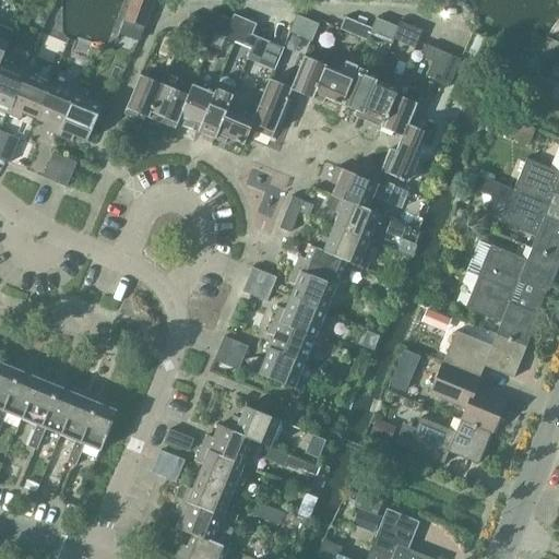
[(144,27),(154,0),(131,0),(125,20),(144,27)]
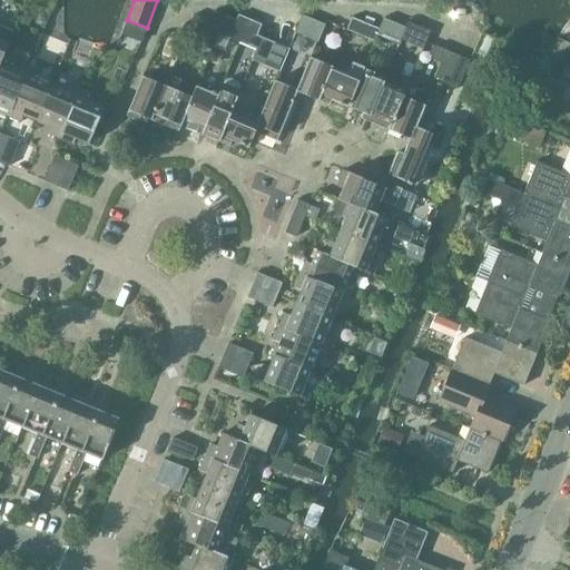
[(235,29),(237,21),(216,13),(212,25),(223,29),(220,36),(236,41),(241,31),(235,29)]
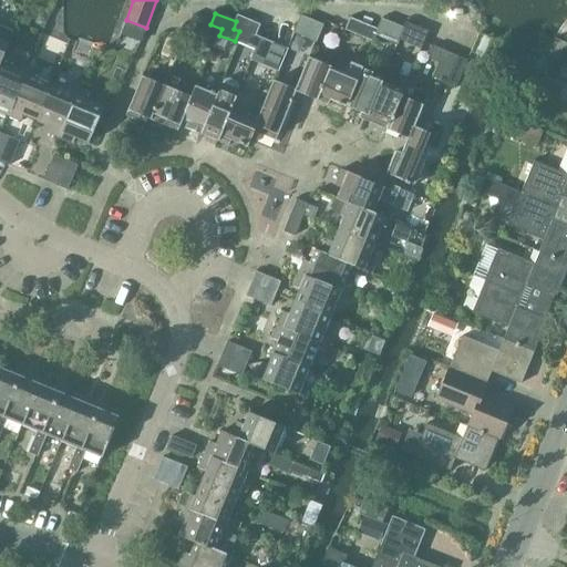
[(251,35),(257,38),(261,26),(238,16),(236,21),(234,29),(239,31),(235,41),(246,47),(251,35)]
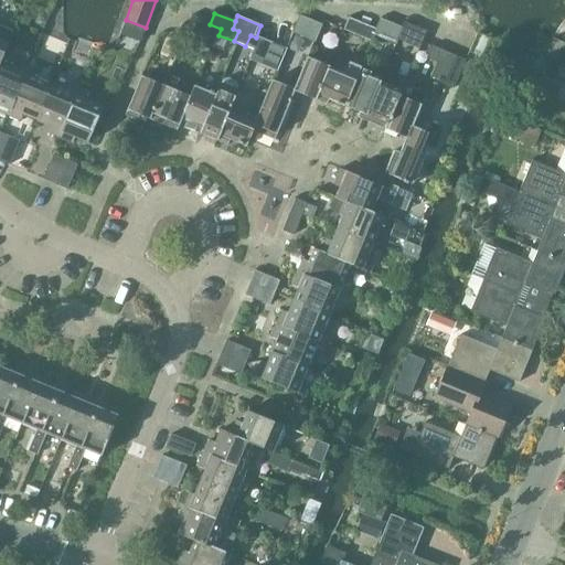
[(323,27),(300,17),(294,34),(316,43),(323,27)]
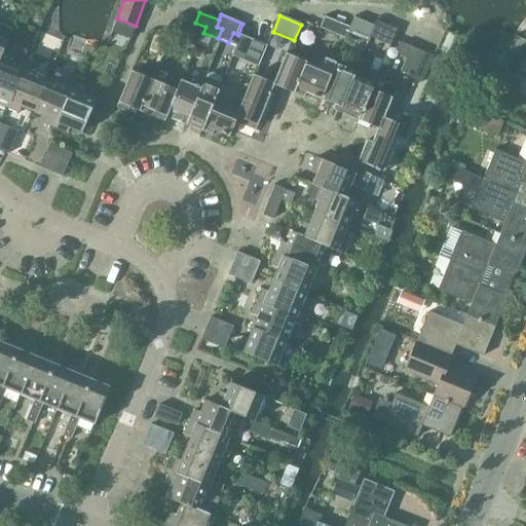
[(181,16),(177,27),(196,35),(201,37),(203,33),(205,27),(195,23),(181,16)]
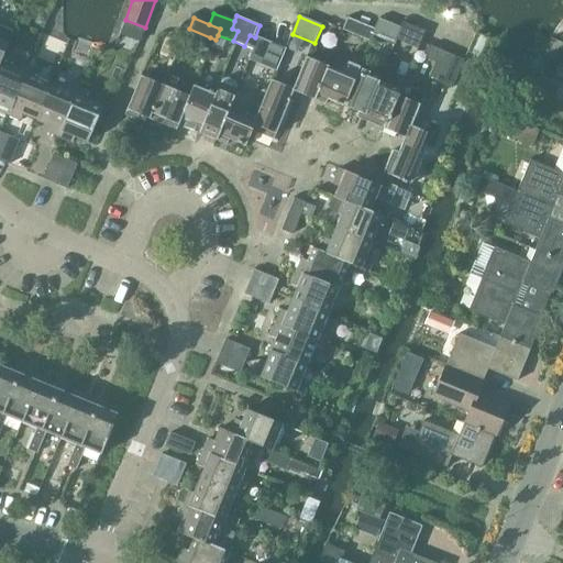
[(349,20),(344,30),(343,32),(371,43),(373,39),(376,31),(375,30),(349,20)]
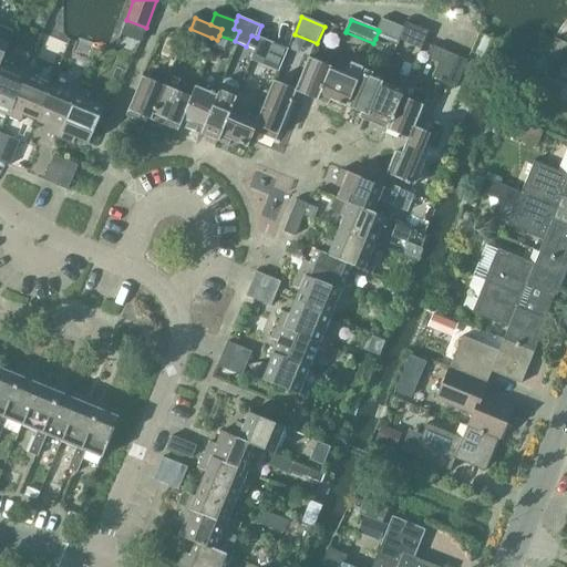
[(379,31),(375,39),(398,48),(400,42),(399,41),(404,29),(403,29),(382,20),(378,30),(379,31)]
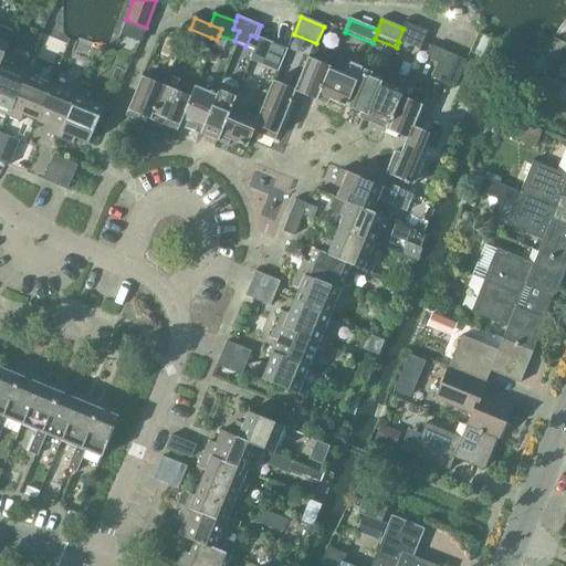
[(398,41),(399,42),(421,51),(429,32),(405,23),(402,29),(404,29),(398,41)]
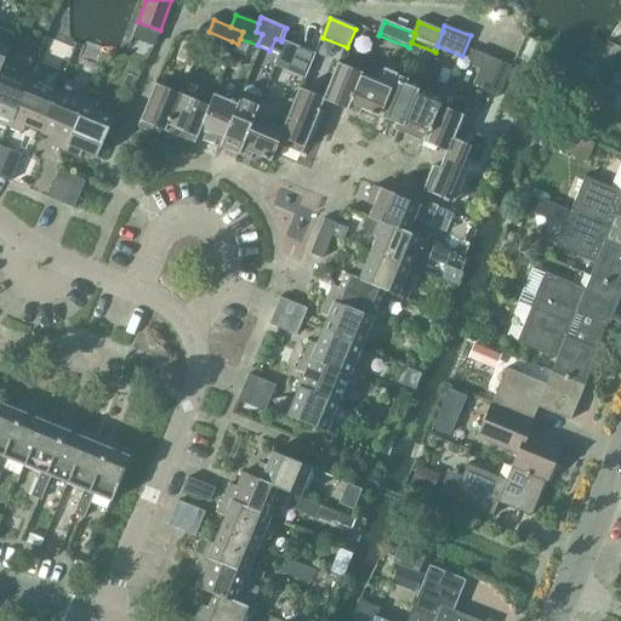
[(200,28),(197,38),(195,41),(226,53),(232,41),(209,32),(200,28)]
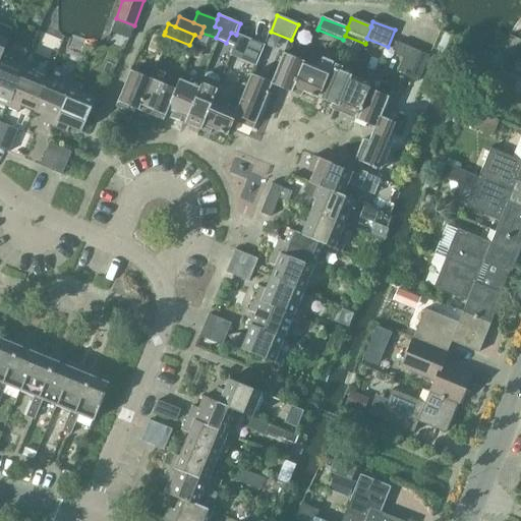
[(0,60),(1,60),(13,31),(0,24),(0,60)]
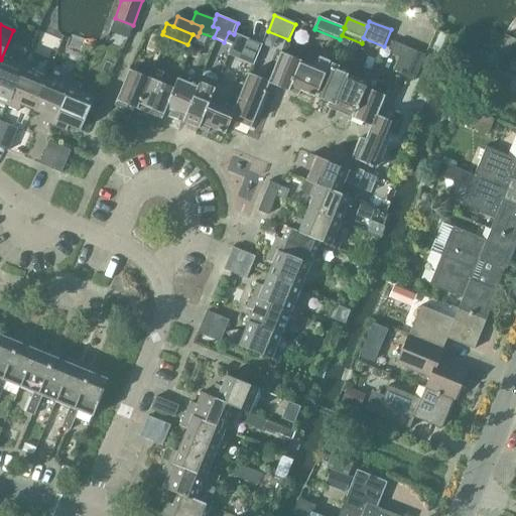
[(224,42),(233,45),(229,55),(239,60),(248,40),(234,34),(229,32),(224,42)]
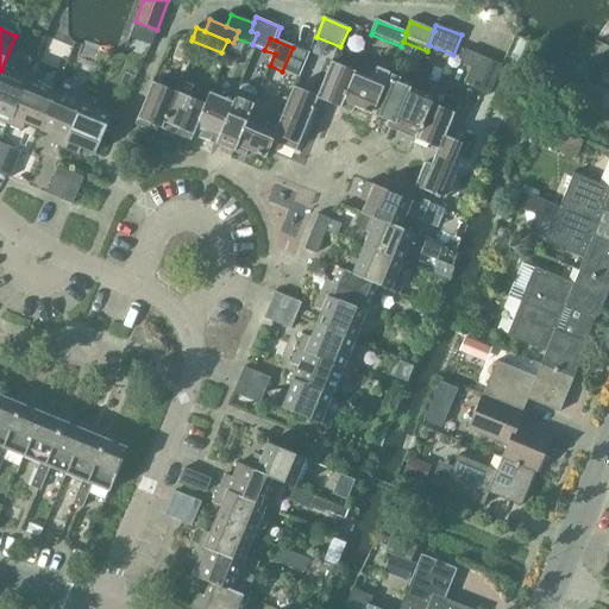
[(309,55),(293,48),(282,71),(300,79),(309,55)]
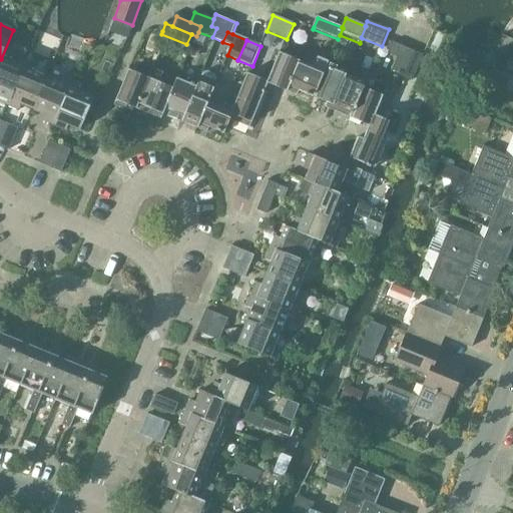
[(413,51),(393,43),(388,54),(398,58),(394,67),(405,72),(413,51)]
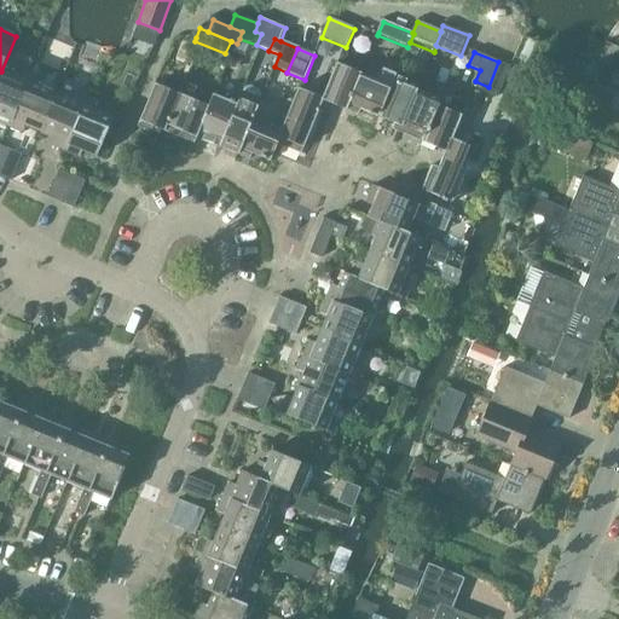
[(475,81),(473,88),(498,98),(512,67),(498,62),(489,87),(475,81)]
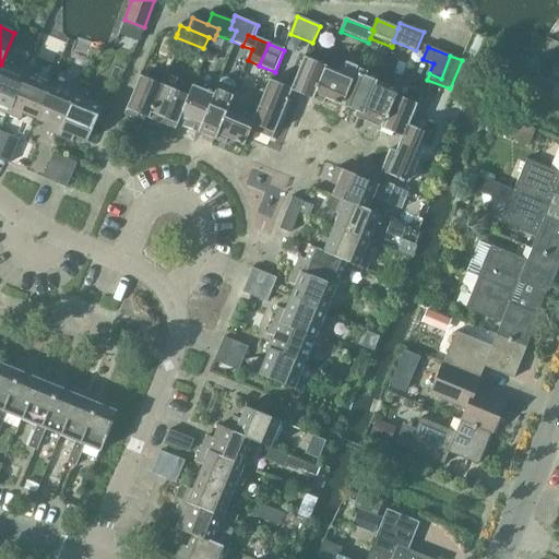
[(293,91),(313,99),(326,68),(305,58),(292,91),(293,91)]
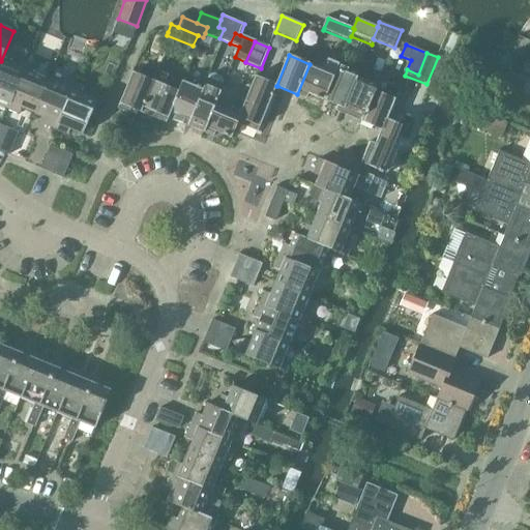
[(297,94),(308,99),(310,95),(321,99),(324,101),(336,68),(339,63),(327,58),(323,69),(310,64),(297,94)]
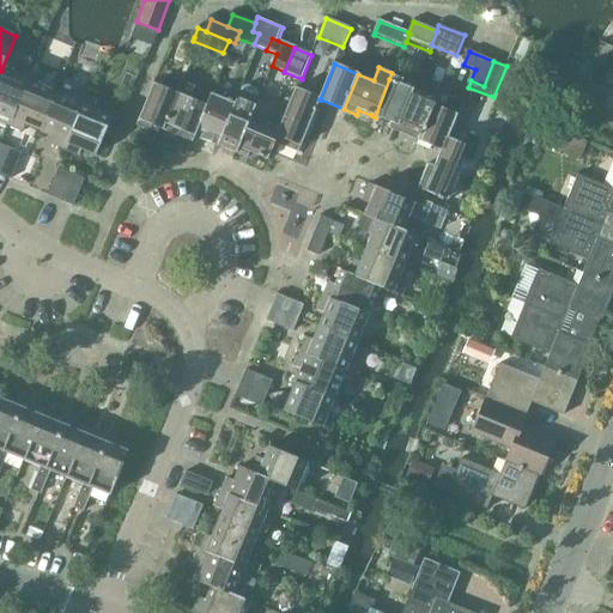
[(24,70),(19,79),(1,71),(0,71),(0,125),(8,128),(31,72),(24,70)]
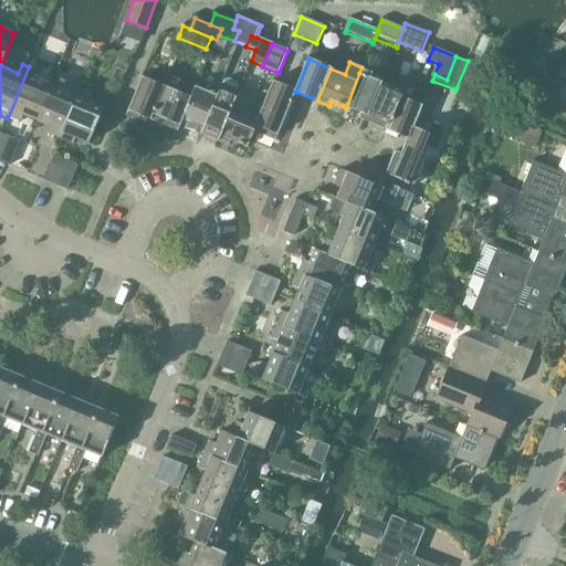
[(34,70),(29,66),(8,118),(20,124),(23,116),(37,122),(51,86),(30,77),(34,70)]
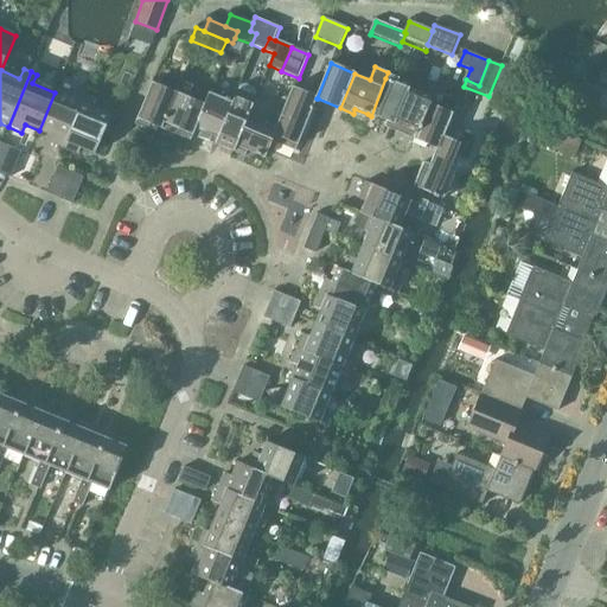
[(393,125),(401,128),(398,134),(415,140),(430,104),(433,98),(432,97),(436,87),(413,77),(408,88),(393,125)]
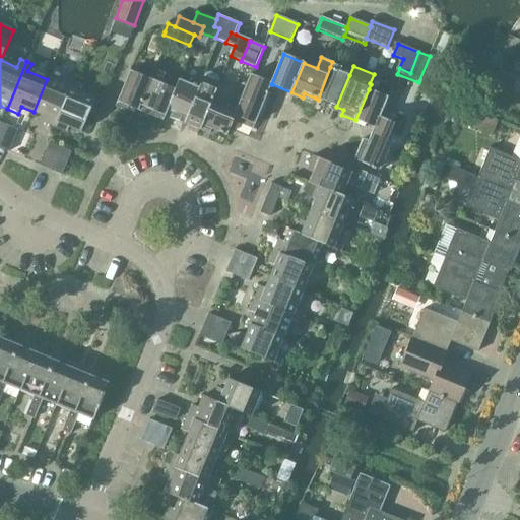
[(144,77),(131,71),(116,107),(122,109),(124,105),(138,111),(151,79),(150,79),(154,70),(154,69),(149,67),(144,77)]
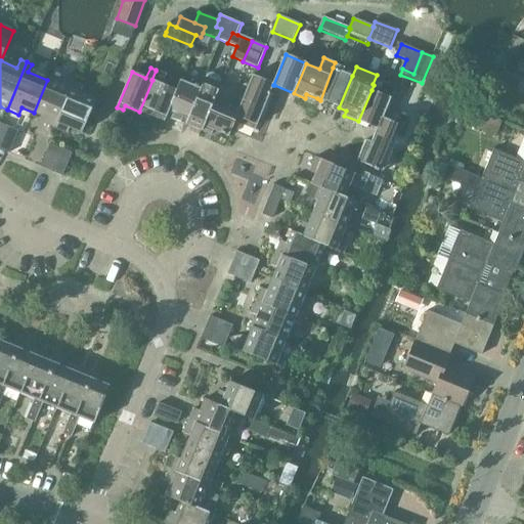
[(320,100),(339,107),(352,76),(333,68),(320,100)]
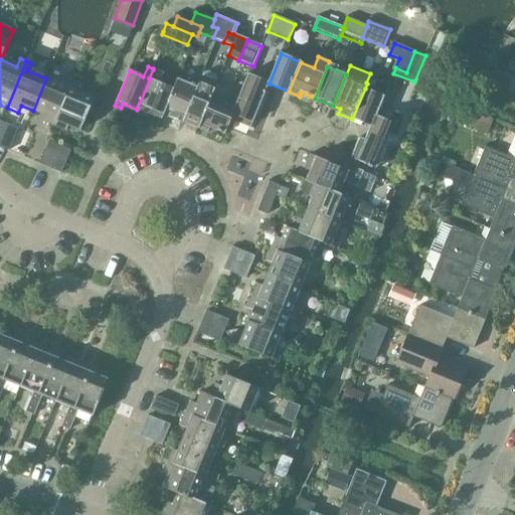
[(177,79),(155,69),(153,69),(149,78),(150,78),(137,110),(138,110),(161,120),(165,111),(174,90),(173,89),(177,79)]
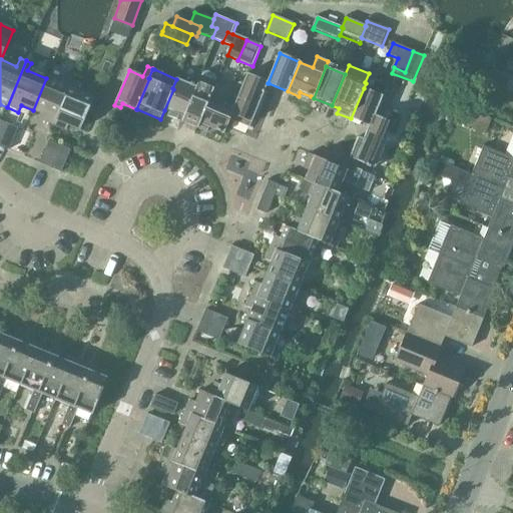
[(183,118),(181,122),(196,129),(209,99),(210,99),(214,90),(212,90),(215,81),(216,78),(215,76),(214,75),(211,73),(210,72),(209,72),(207,72),(205,72),(203,72),(202,73),(201,75),(198,83),(196,87),(197,87),(183,118)]
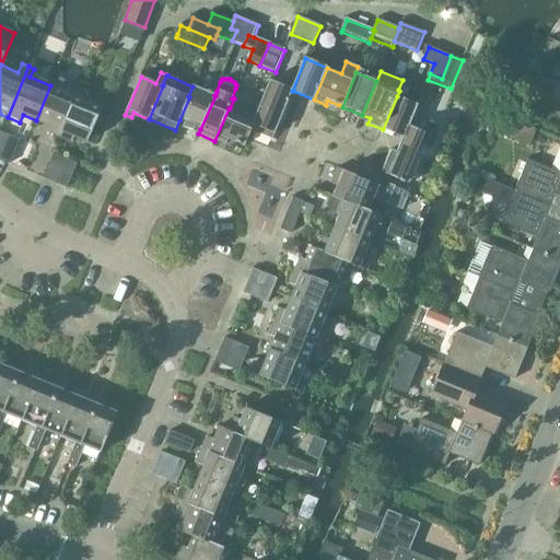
[(270,81),(259,108),(259,107),(249,130),(251,130),(272,140),(293,91),(292,91),(270,81)]
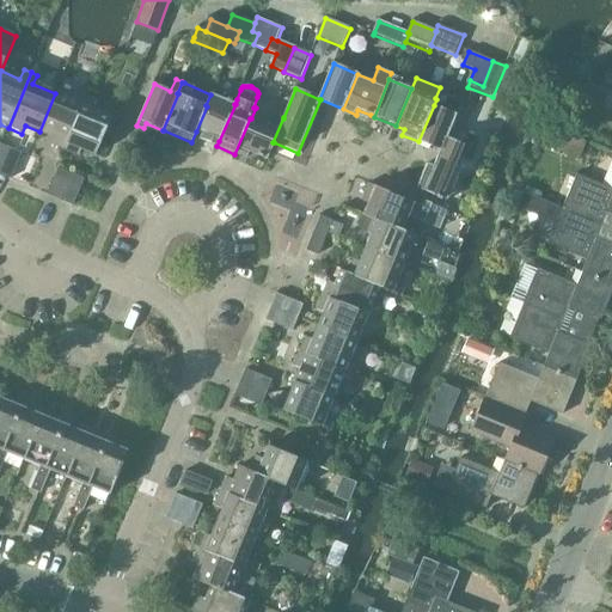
[(49,146),(63,151),(86,96),(80,93),(75,102),(55,93),(40,132),(53,136),(49,146)]
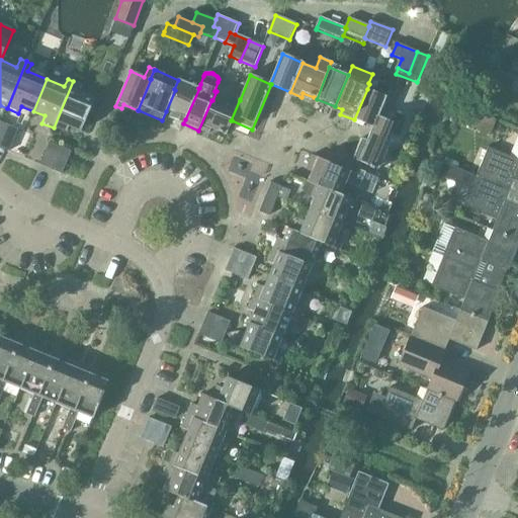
[(166,111),(185,119),(199,88),(198,88),(178,80),(174,89),(175,90),(166,111)]
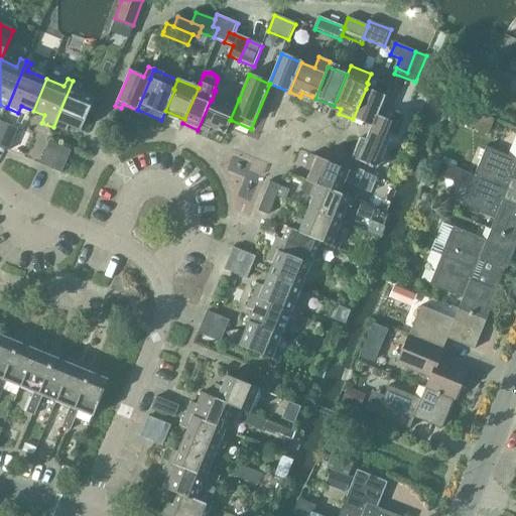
[(84,86),(73,81),(53,127),(67,132),(69,126),(81,130),(94,98),(81,93),(84,86)]
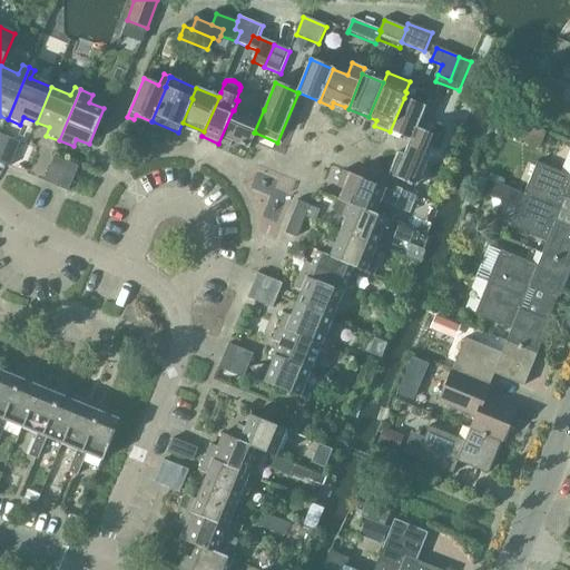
[(410,140),(415,129),(428,100),(430,94),(422,90),(416,102),(404,98),(390,131),(409,140),(410,140)]
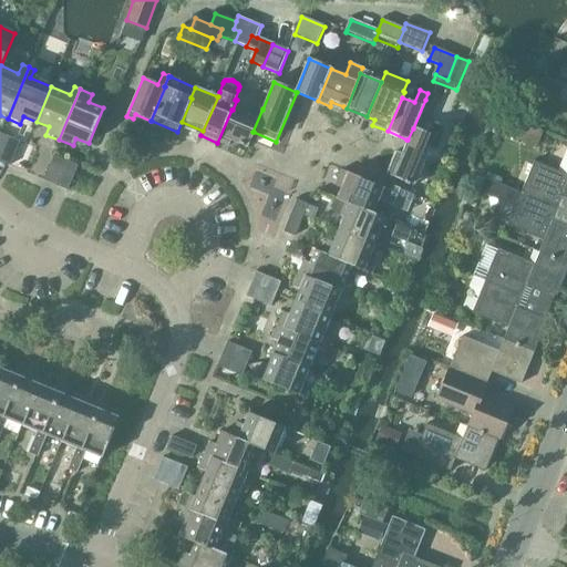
[(425,100),(413,129),(420,131),(422,123),(424,124),(433,103),(425,100)]
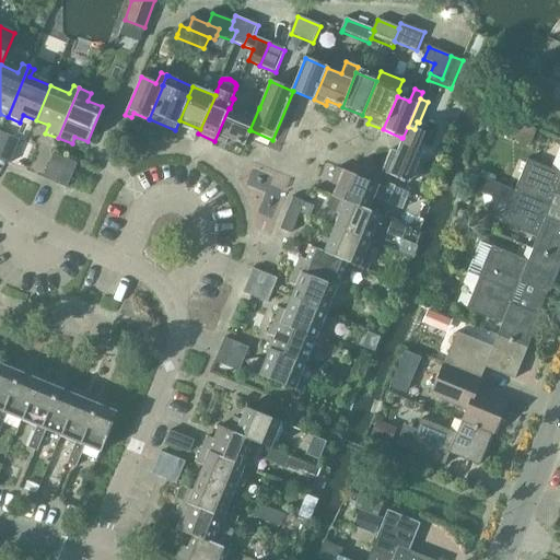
[(243,146),(244,146),(251,130),(249,130),(259,107),(247,103),(243,114),(230,108),(229,108),(214,141),(225,146),(229,139),(243,146)]
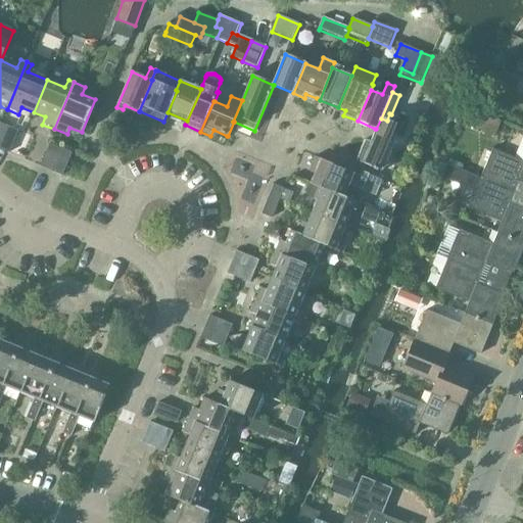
[(482,113),(475,129),(494,137),(501,122),(482,113)]
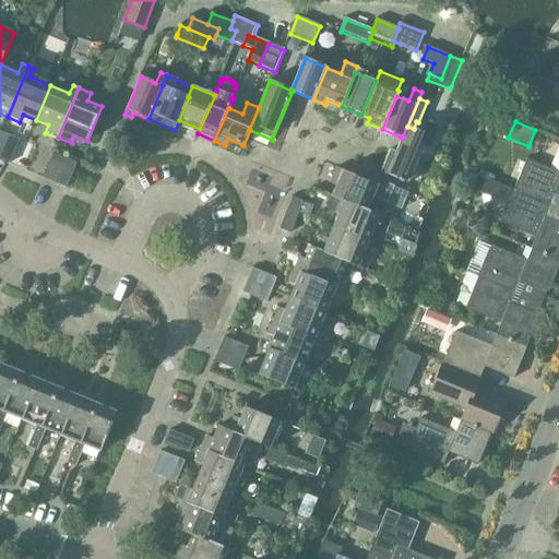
[(414,129),(407,127),(402,138),(401,138),(395,152),(390,150),(381,171),(382,173),(408,183),(417,162),(413,159),(424,133),(414,129)]
